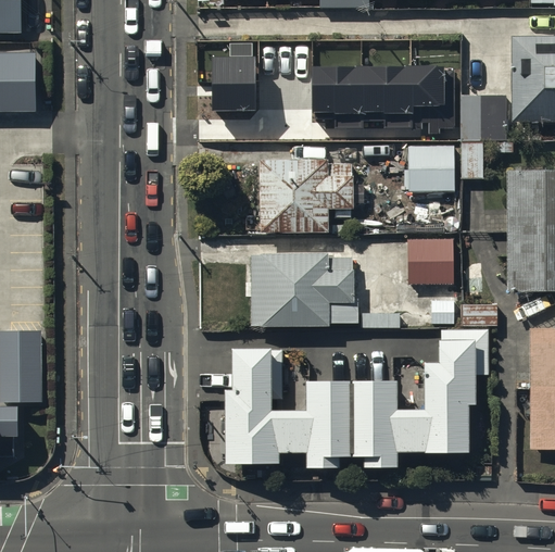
[(0,32),(20,32),(19,0),(0,0),(0,32)]
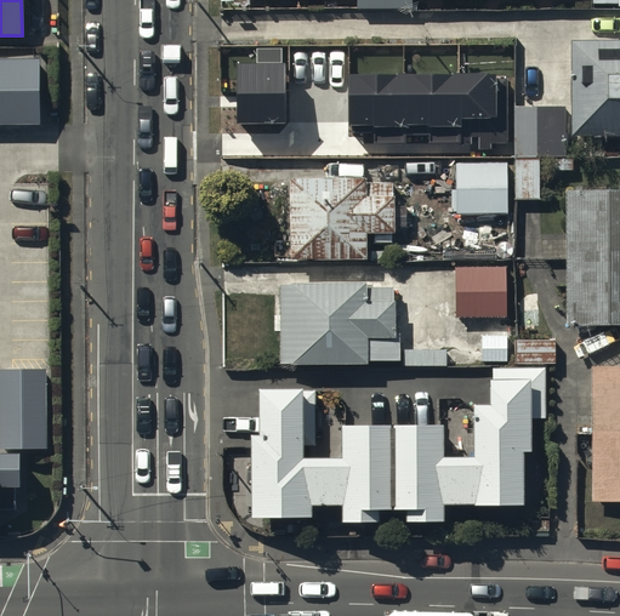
[(619,39),(569,40),(570,137),(619,136),(619,39)]
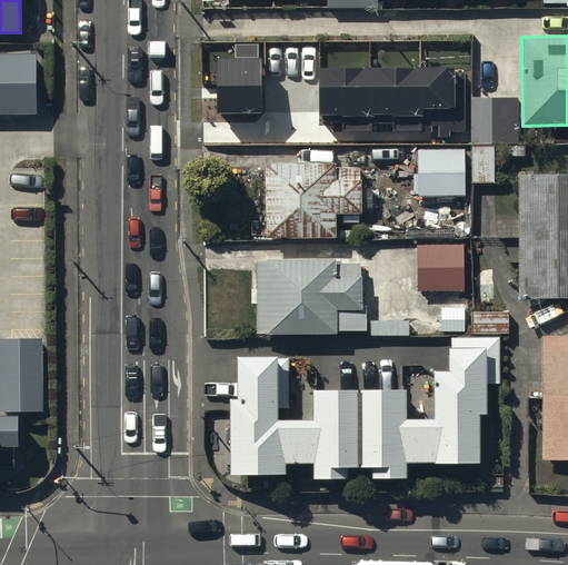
[(261,53),(217,55),(217,109),(261,108),(261,53)]
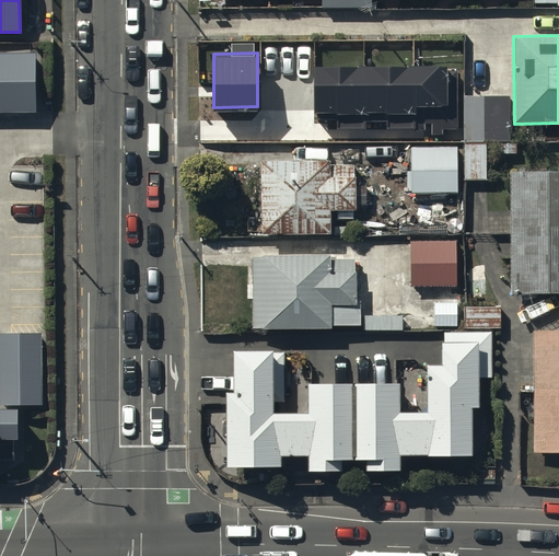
[(0,115),(34,116),(35,56),(0,55),(0,115)]
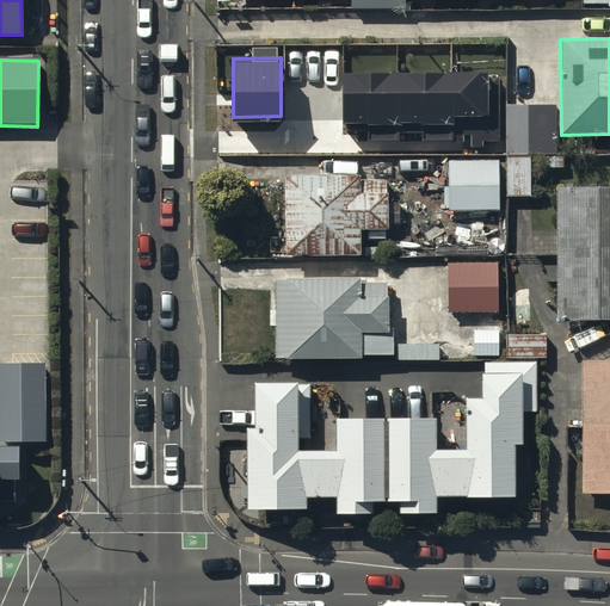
[(488,67),(342,68),(342,119),(367,119),(367,135),(399,134),(399,127),(423,127),(423,134),(499,134),(499,73),(488,73),(488,67)]
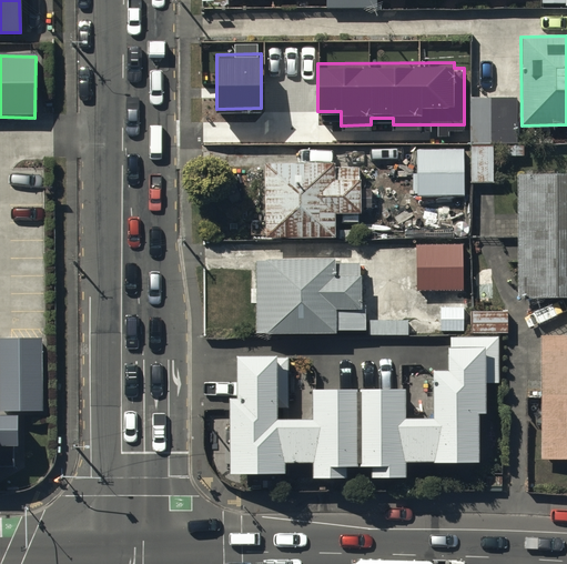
[(516,94),(471,96),(471,140),(516,140),(516,94)]
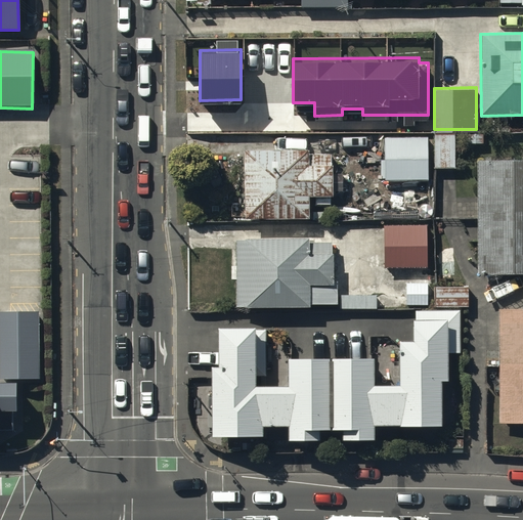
[(427,135),(384,136),(385,179),(428,178),(427,135)]
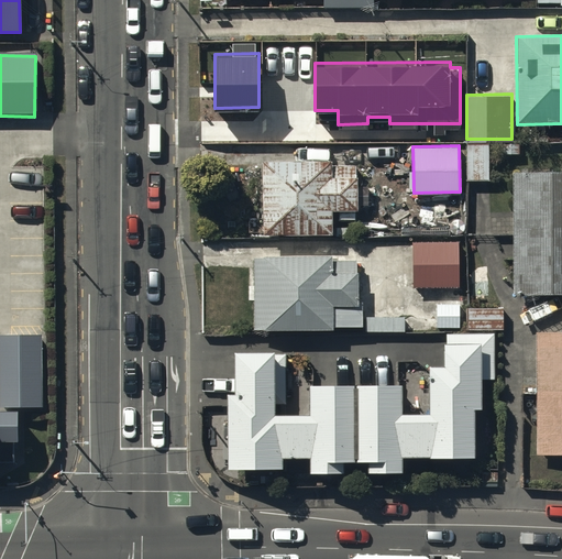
[(355,160),(263,161),(264,234),(332,233),(332,211),(355,210),(355,160)]
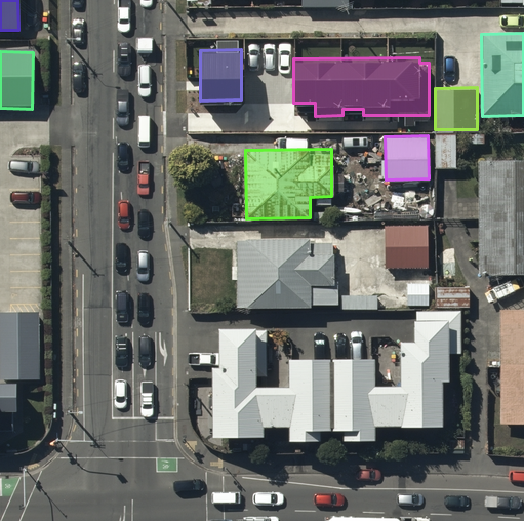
[(523,159),(478,160),(478,274),(523,274),(523,159)]
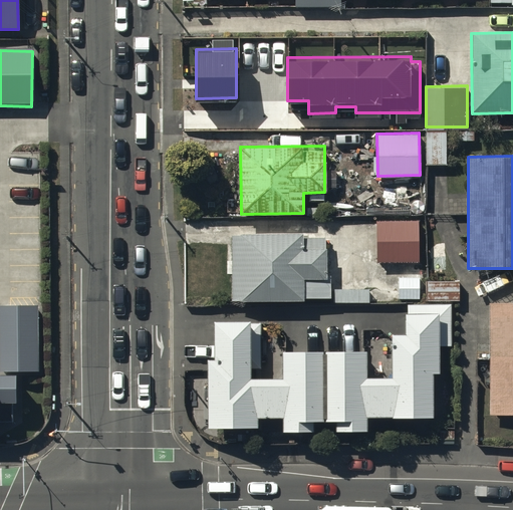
[(417,219),(375,220),(377,262),(418,260),(417,219)]
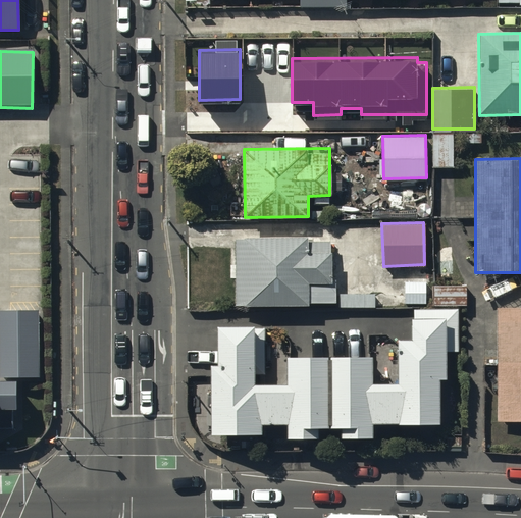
[(309,237),(235,238),(235,305),(309,304),(309,280),(328,280),(327,240),(309,240),(309,237)]
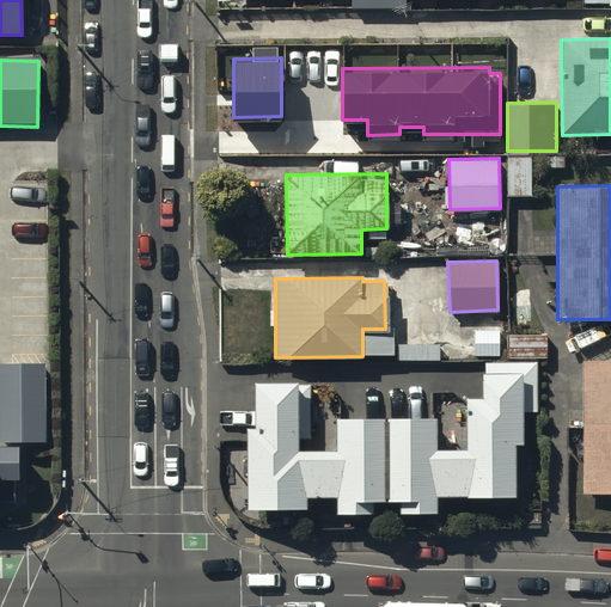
[(610,360),(580,361),(581,494),(610,494),(610,360)]
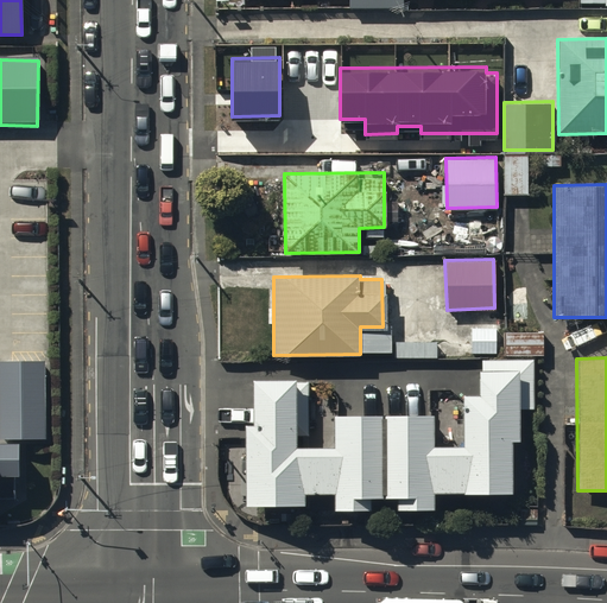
[(310,379),(253,380),(254,426),(246,426),(246,508),(307,508),(307,496),(335,496),(335,513),(373,513),(373,502),(399,501),(399,512),(435,512),(435,495),(511,495),(511,442),(519,442),(519,407),(533,407),(533,359),(482,359),(482,372),(481,372),(481,380),(479,380),(480,397),(463,397),(463,448),(435,448),(435,417),(334,418),(334,448),(299,448),(298,436),(310,435),(310,379)]
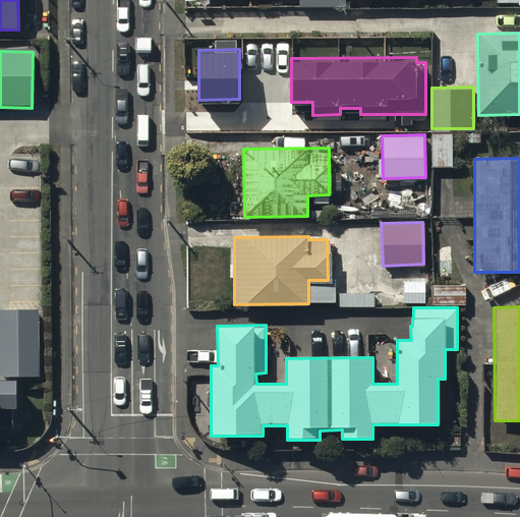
[(39,311),(0,311),(0,377),(39,378),(39,311)]
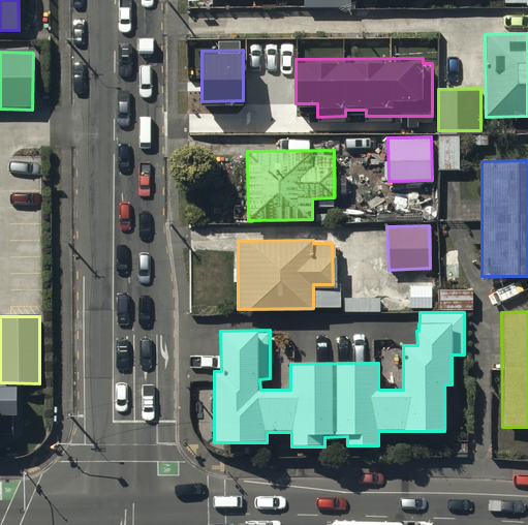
[(0,435),(13,435),(12,422),(17,422),(16,390),(0,390),(0,435)]
